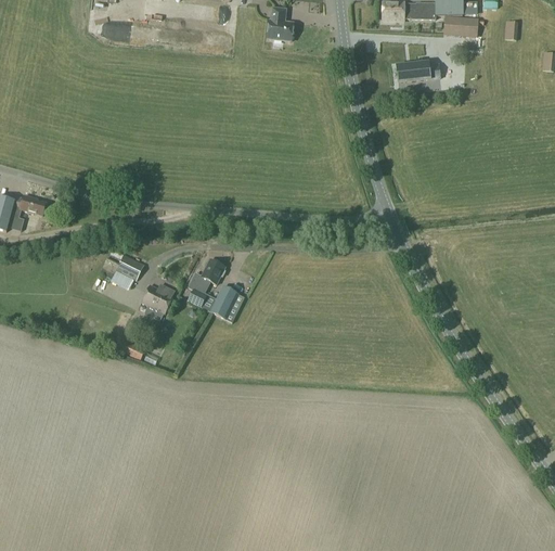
[(461,13),(461,0),(434,0),(434,2),(416,2),(416,3),(403,3),(403,0),(382,0),(382,20),(403,20),(403,16),(434,16),(434,13),(461,13)]
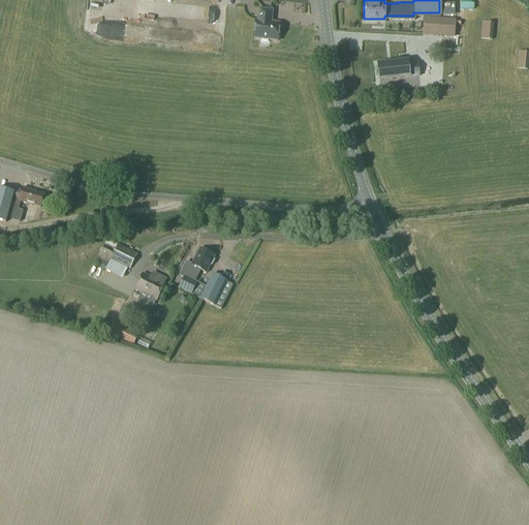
[(256,19),(254,35),(277,38),(279,21),(271,20),(272,7),(259,6),(257,19),(256,19)]
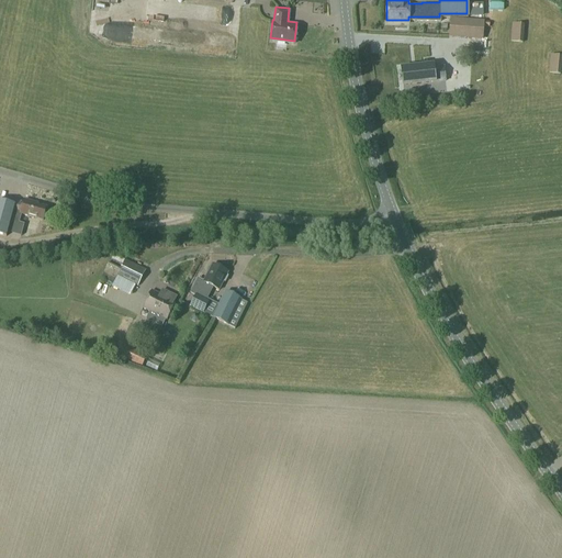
[(449,15),(448,32),(481,35),(483,19),(449,15)]
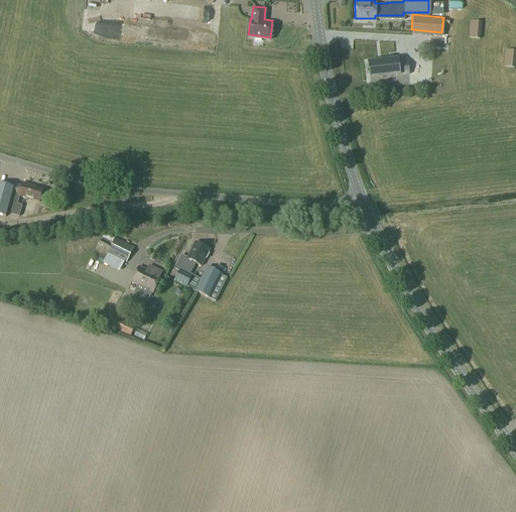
[(470,18),(469,34),(481,36),(482,19),(470,18)]
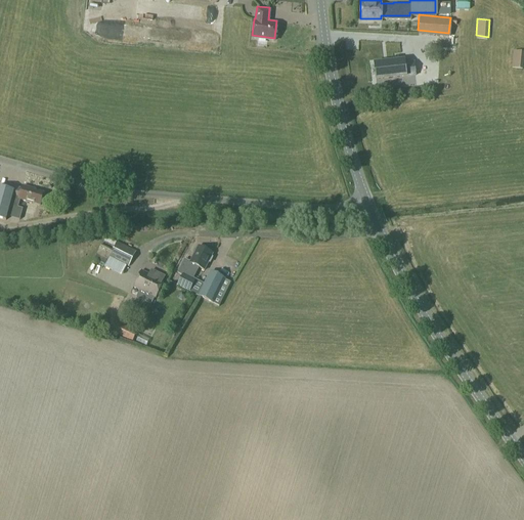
[(513,48),(511,69),(521,70),(523,49),(513,48)]
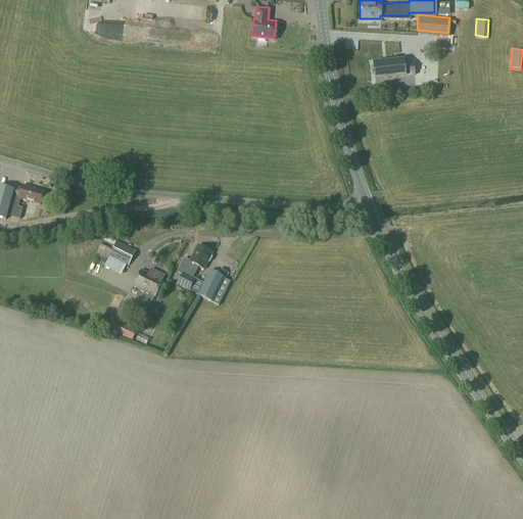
[(401,56),(373,59),(375,77),(414,73),(413,59),(402,60),(401,56)]
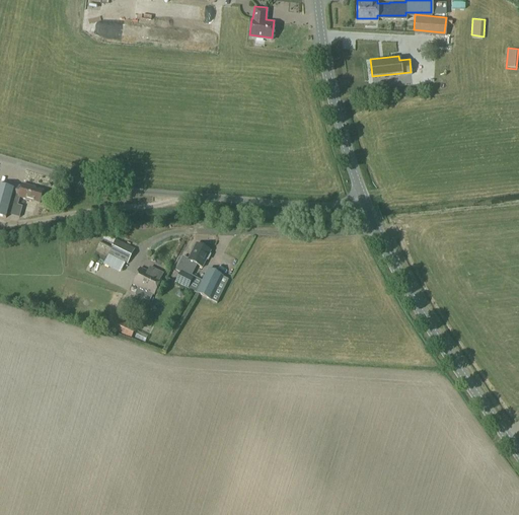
[(17,205),(20,196),(40,201),(43,190),(29,186),(29,184),(21,181),(21,185),(15,182),(13,187),(0,182),(0,213),(7,216),(7,213),(19,217),(22,206),(17,205)]
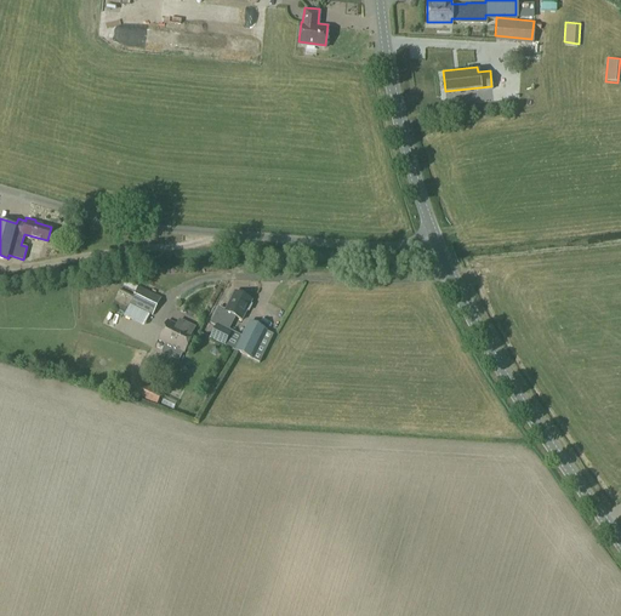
[(118,292),(112,304),(125,311),(143,320),(148,311),(153,313),(161,295),(140,283),(134,294),(119,287),(117,292),(118,292)]
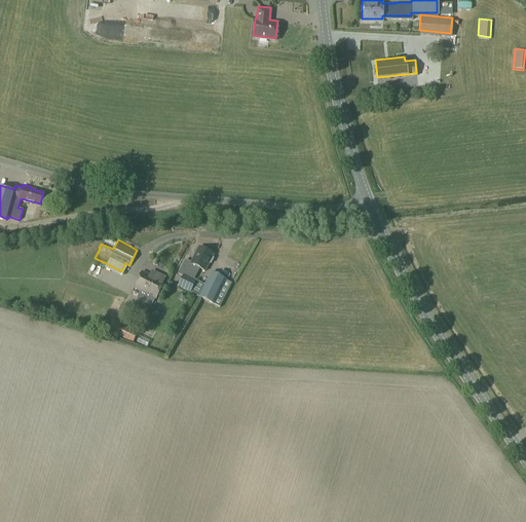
[(183,273),(178,283),(198,294),(214,302),(219,304),(231,280),(211,269),(203,284),(191,277),(198,265),(204,268),(213,252),(198,245),(190,260),(185,258),(178,270),(183,273)]
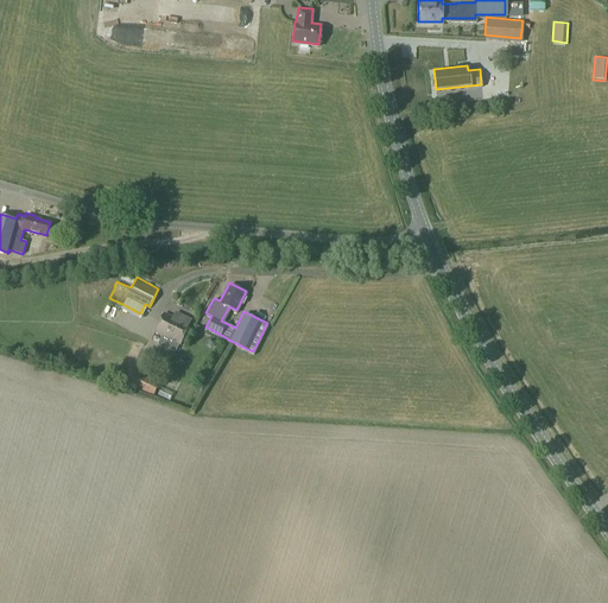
[(179,341),(188,323),(187,323),(190,315),(176,309),(172,316),(163,311),(154,329),(162,332),(158,341),(175,348),(178,341),(179,341)]
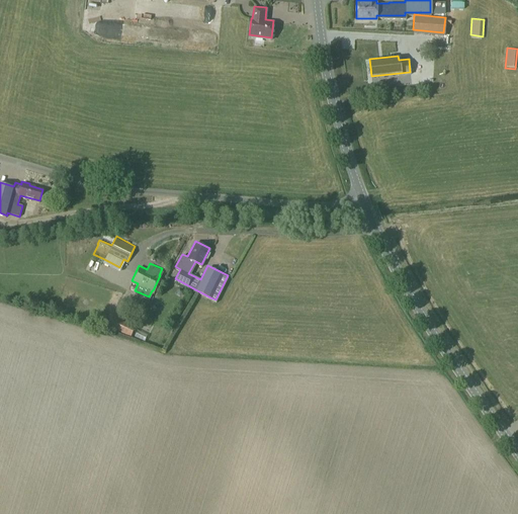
[(179,292),(182,291),(184,288),(182,285),(179,283),(176,284),(175,288),(176,291),(179,292)]
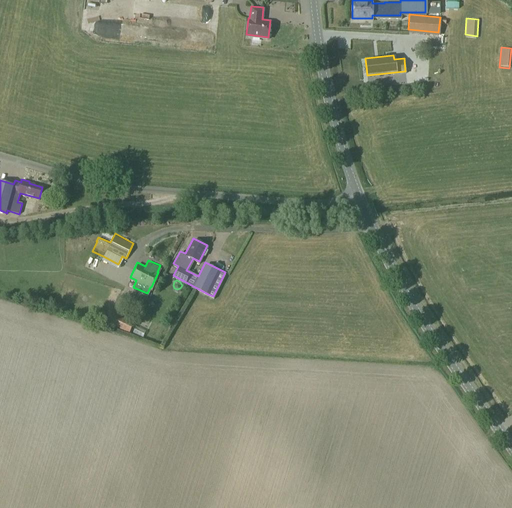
[(110,310),(105,319),(129,331),(133,321),(110,310)]
